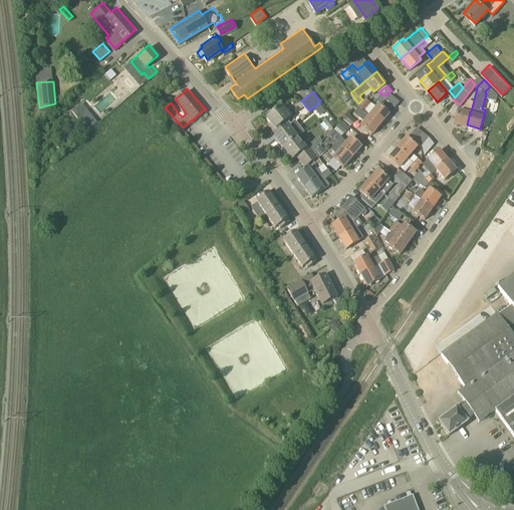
[(344,100),(350,96),(347,91),(341,94),(344,100)]
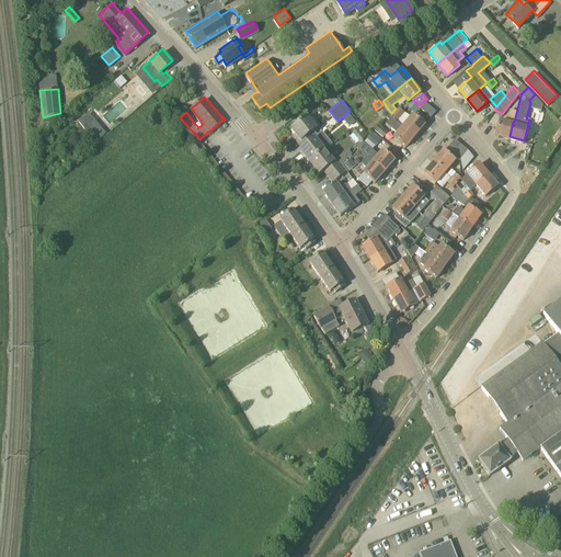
[(436,109),(426,100),(425,100),(421,104),(418,104),(431,115),(436,109)]
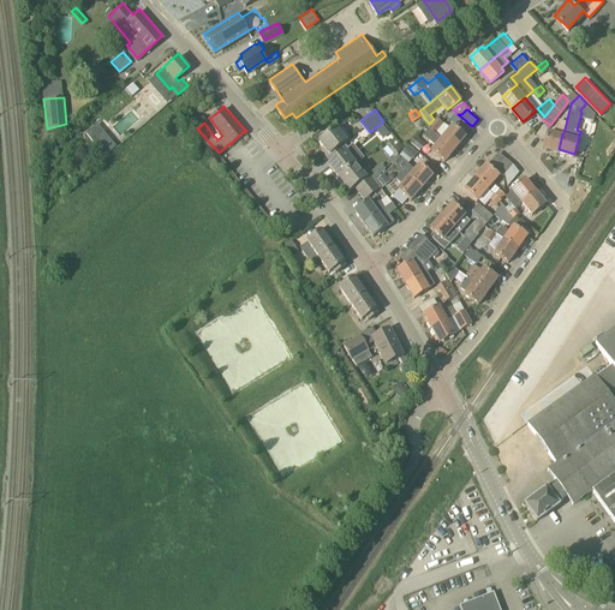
[(429,125),(435,130),(443,119),(437,115),(429,125)]
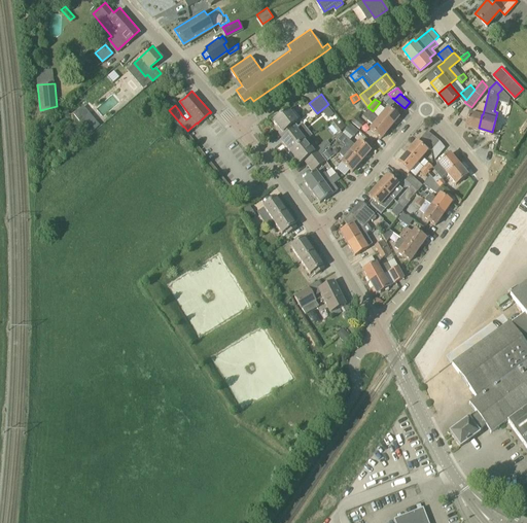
[(84,102),(74,110),(91,130),(100,121),(84,102)]
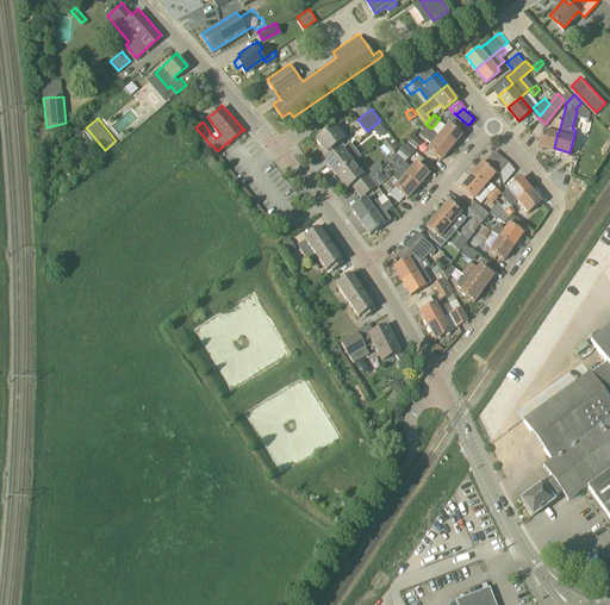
[(439,135),(450,145),(461,133),(448,122),(439,135)]
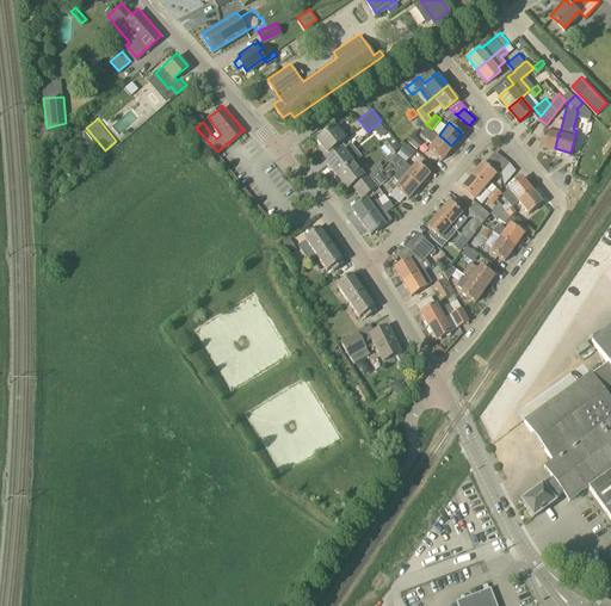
[(339,142),(341,140),(344,137),(333,124),(316,137),(322,144),(320,147),(323,153),(339,142)]
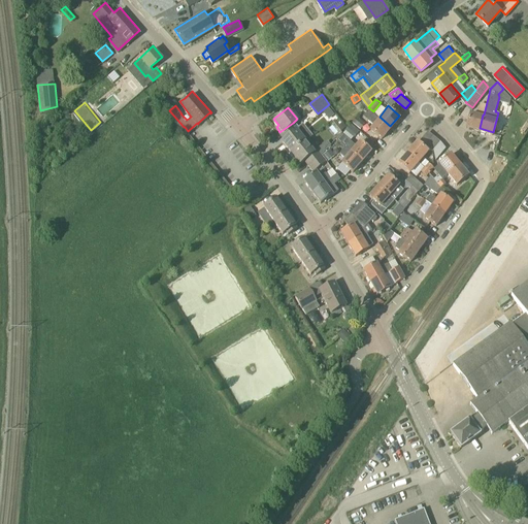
[(380,117),(373,111),(368,107),(363,113),(373,124),(370,127),(382,136),(390,126),(380,117)]
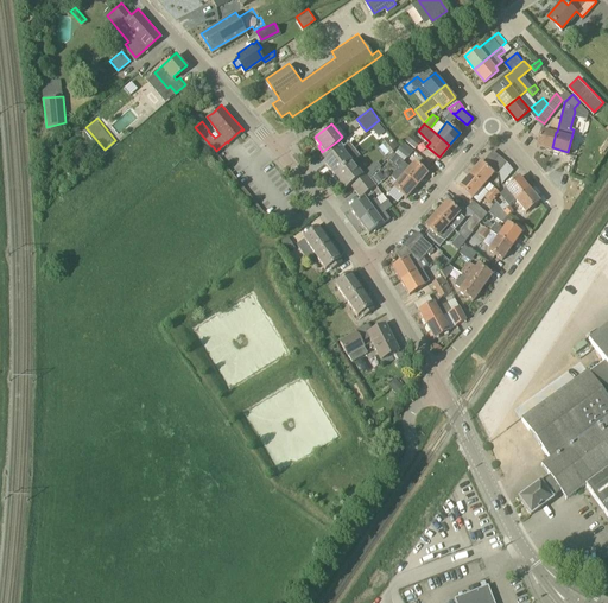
[(552,147),(556,132),(542,127),(537,144),(552,147)]
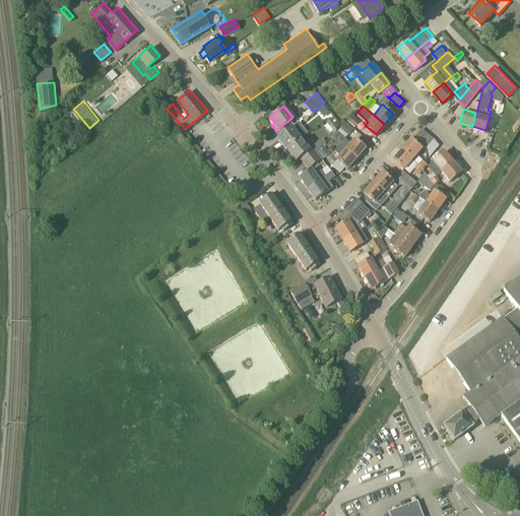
[(345,118),(353,125),(359,120),(350,113),(345,118)]
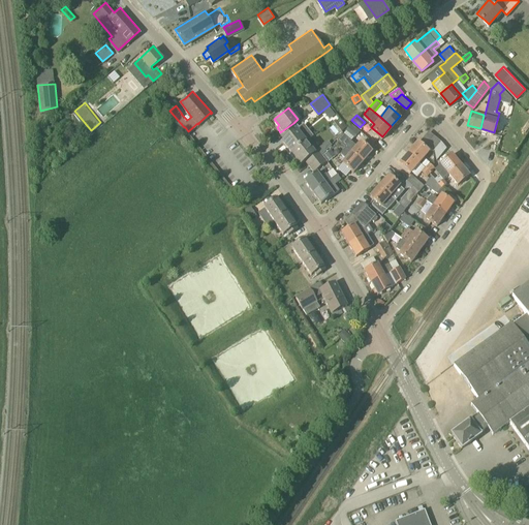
[(343,120),(338,124),(342,128),(346,124),(343,120)]
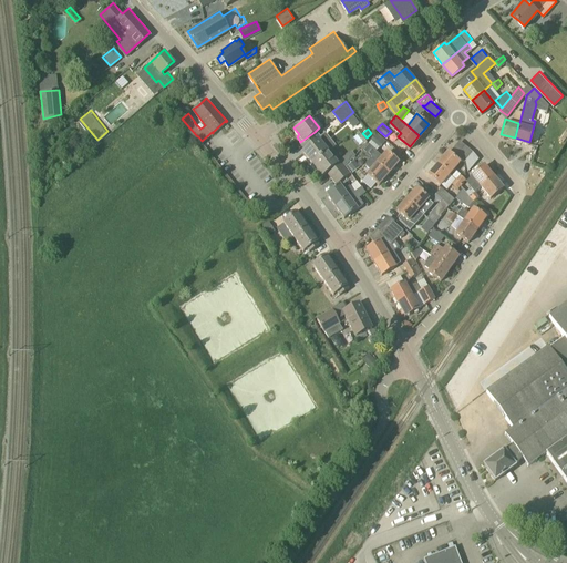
[(302,150),(312,162),(328,150),(328,149),(336,143),(326,130),(320,134),(317,130),(315,132),(300,142),(305,147),(302,150)]
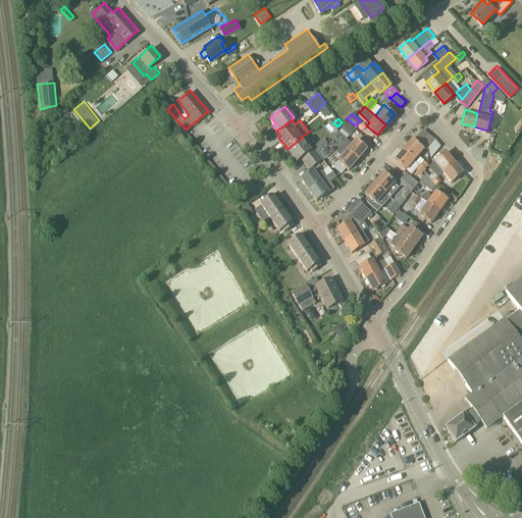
[(342,127),(338,131),(346,137),(349,134),(342,127)]
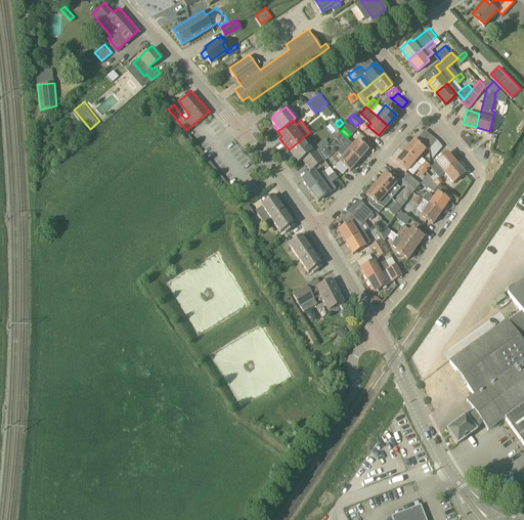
[(348,148),(359,158),(368,147),(357,138),(353,142),(347,137),(340,131),(335,137),(343,143),(342,143),(348,148)]
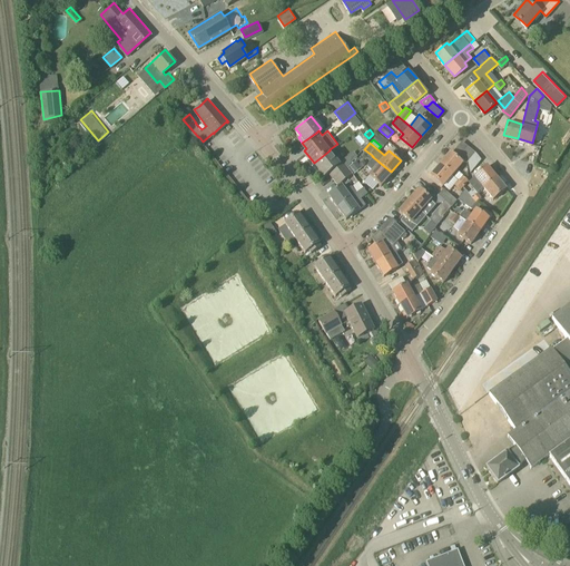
[(468,158),(475,150),(468,144),(459,154),(467,160),(468,159),(468,158)]
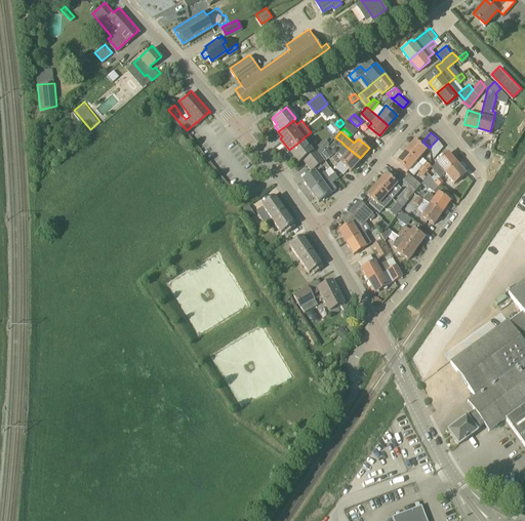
[(307,162),(319,153),(315,147),(313,149),(304,138),(289,150),(289,151),(288,152),(292,157),(293,155),(297,161),(303,157),(307,162)]
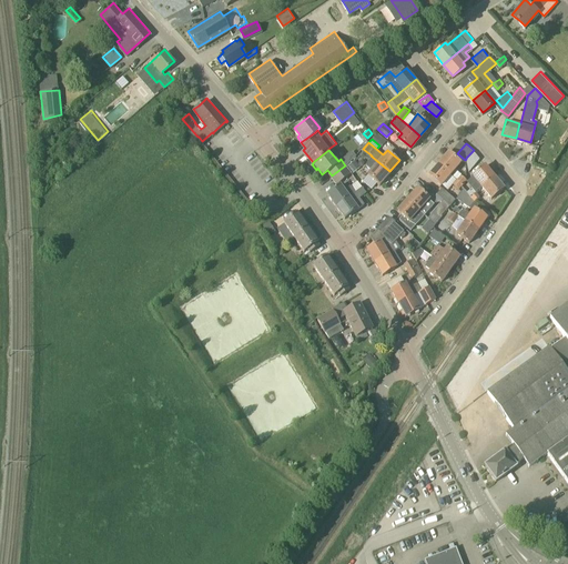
[(460,160),(449,151),(448,150),(438,162),(450,172),(460,160)]
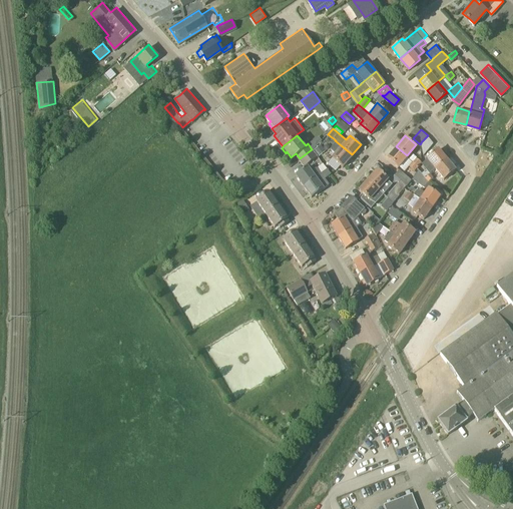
[(421,143),(423,153),(433,141),(428,135),(421,142),(421,143)]
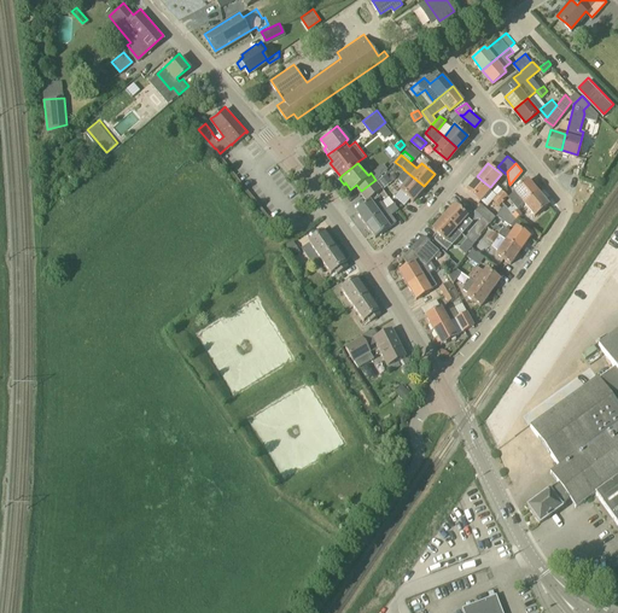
[(52,174),(52,173),(47,167),(46,168),(40,173),(45,179),(52,174)]
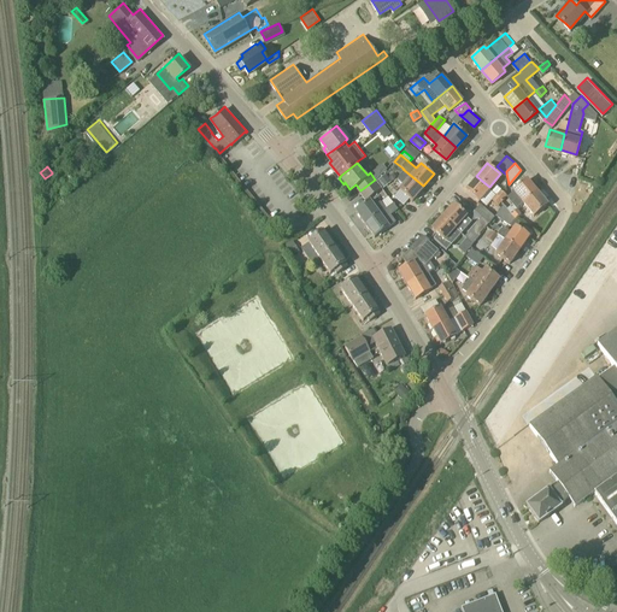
[(397,176),(404,182),(399,187),(412,199),(423,186),(410,175),(403,169),(397,176)]
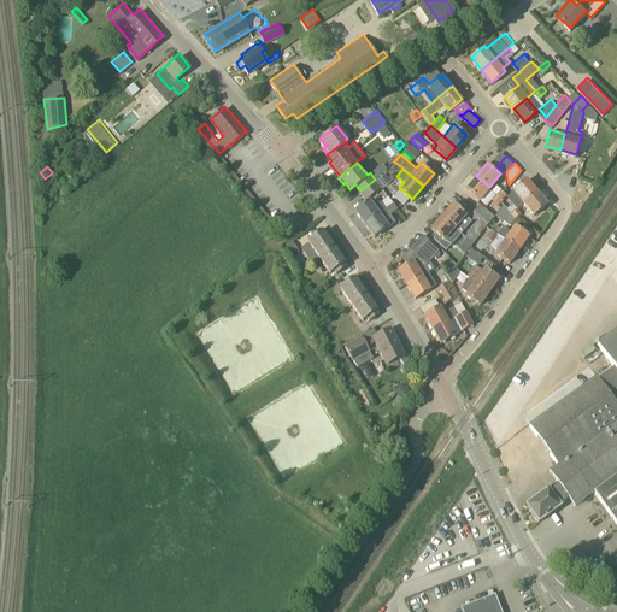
[(479,199),(489,187),(476,176),(466,188),(479,199)]
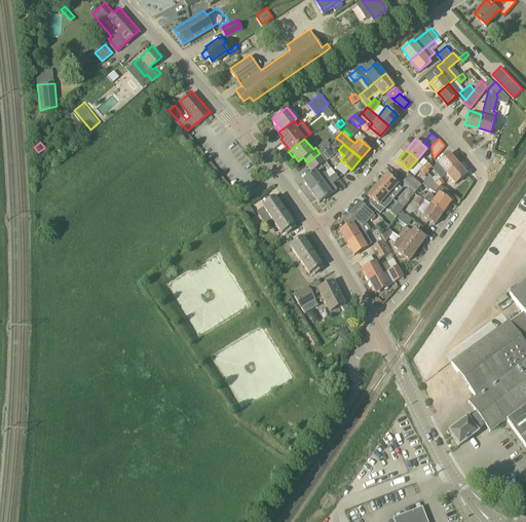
[(447,171),(458,161),(449,151),(438,160),(431,165),(436,170),(437,172),(431,176),(435,181),(441,176),(447,171)]
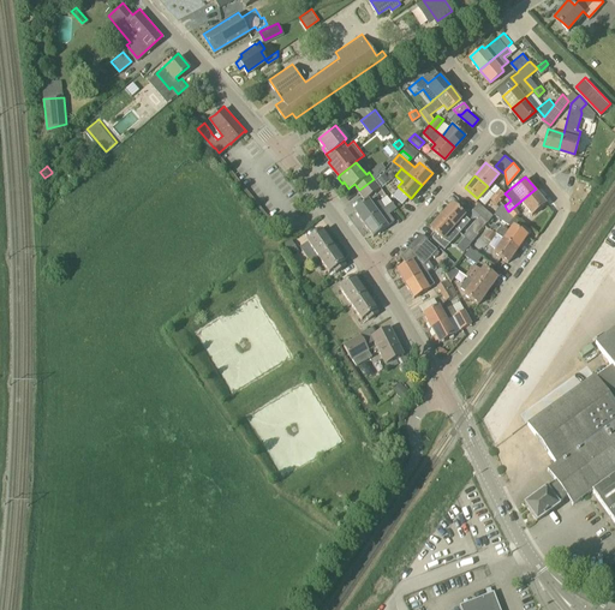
[(374,179),(359,190),(365,197),(380,186),(374,179)]
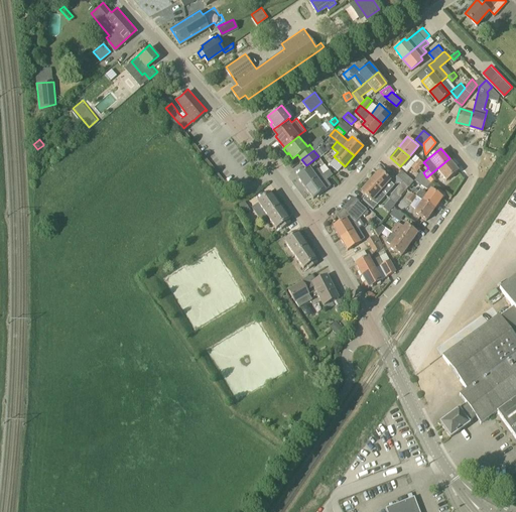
[(415,161),(419,165),(423,160),(419,157),(415,161)]
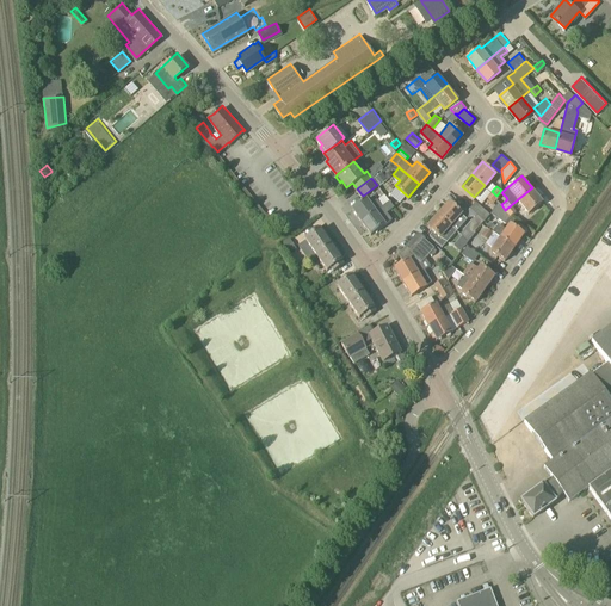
[(532,187),(519,198),(529,211),(542,201),(532,187)]
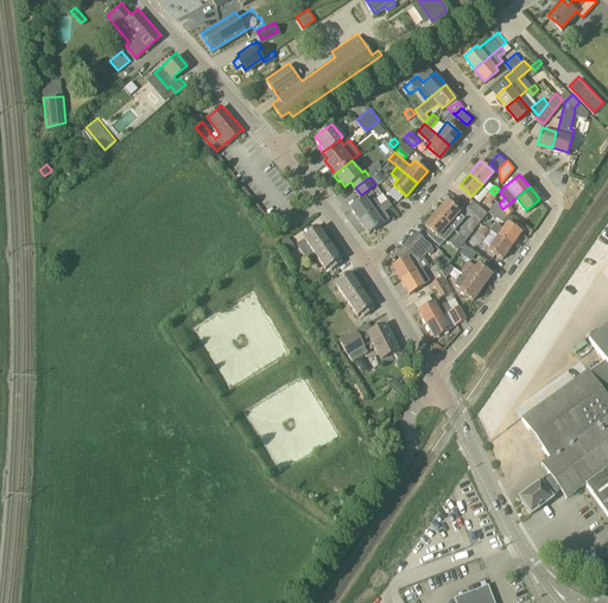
[(375,196),(368,202),(363,196),(350,205),(360,219),(380,203),(375,196)]
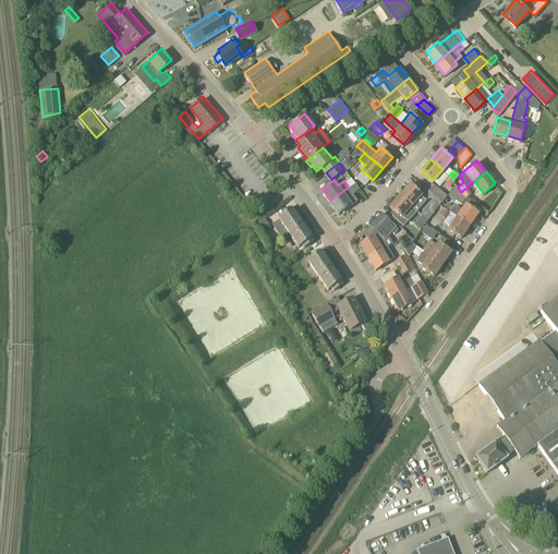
[(349,187),(330,201),(339,213),(358,199),(352,192),(360,187),(355,181),(349,187)]
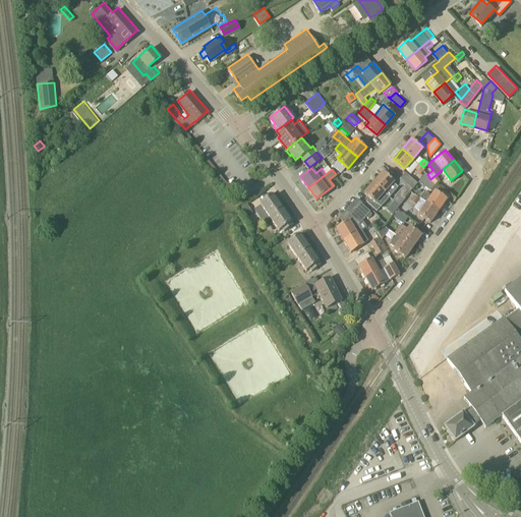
[(417,180),(412,176),(405,170),(401,175),(406,180),(413,186),(417,180)]
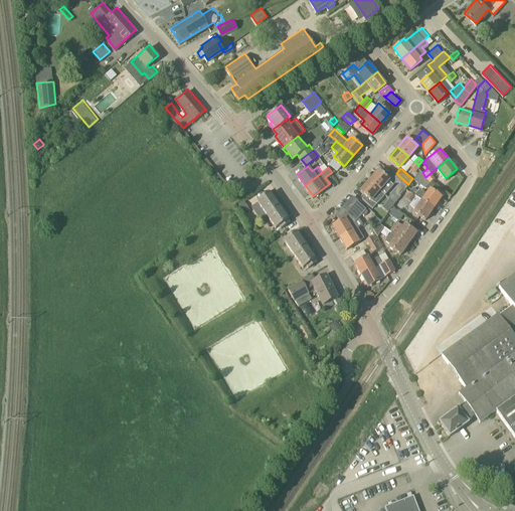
[(369,179),(380,188),(389,178),(378,169),(369,179)]
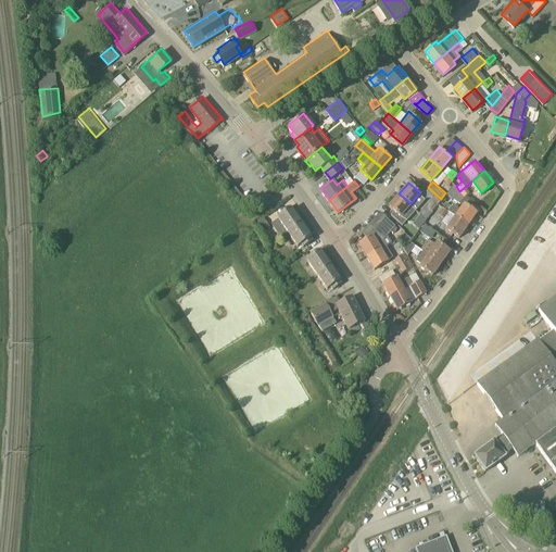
[(464,195),(459,191),(456,186),(453,184),(446,191),(459,201),(464,195)]
